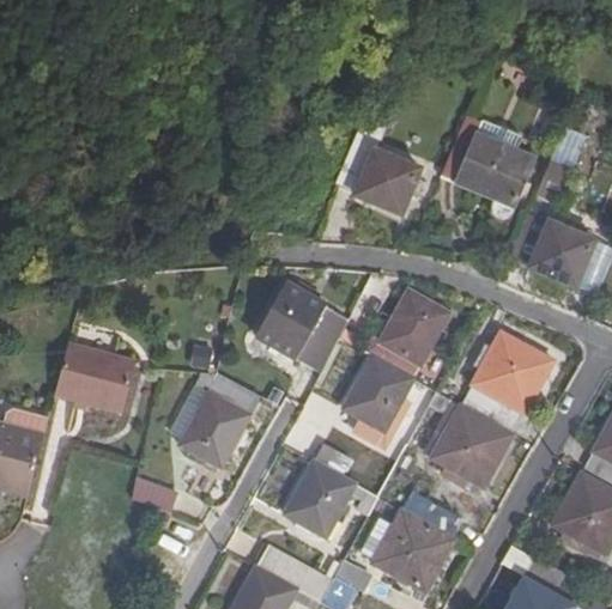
[(465,111),(441,172),(497,198),(495,203),(492,208),(496,213),(498,215),(503,215),(507,213),(510,202),(515,203),(537,156),(515,146),(477,128),(480,119),(465,111)]
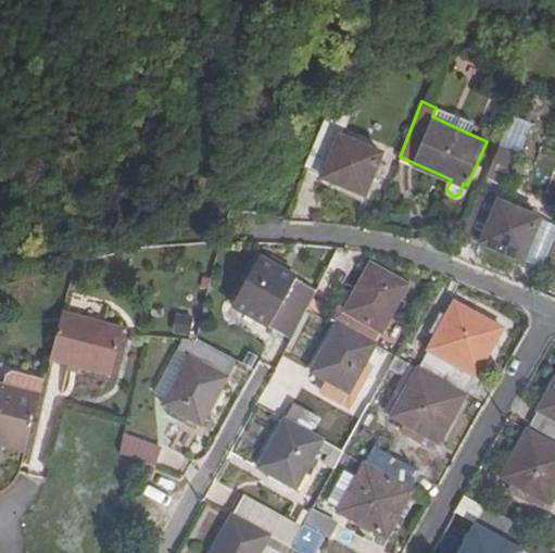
[(329,104),(304,165),(322,173),(319,176),(363,193),(380,152),(340,135),(349,112),(329,104)]
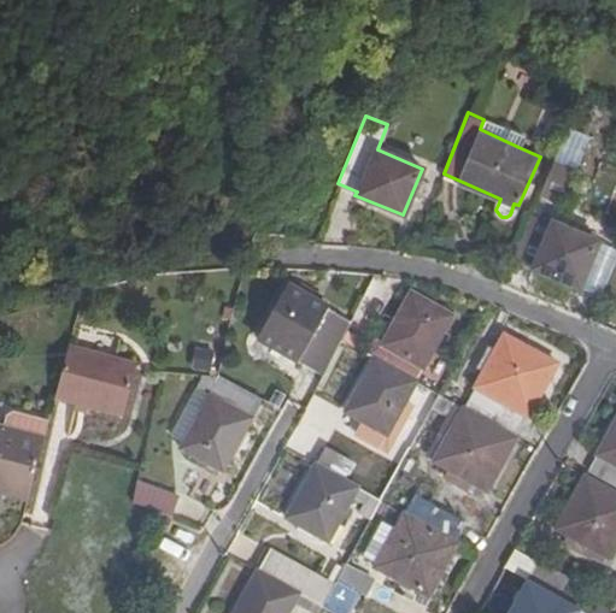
[(523,137),(484,119),(480,129),(518,147),(523,137)]
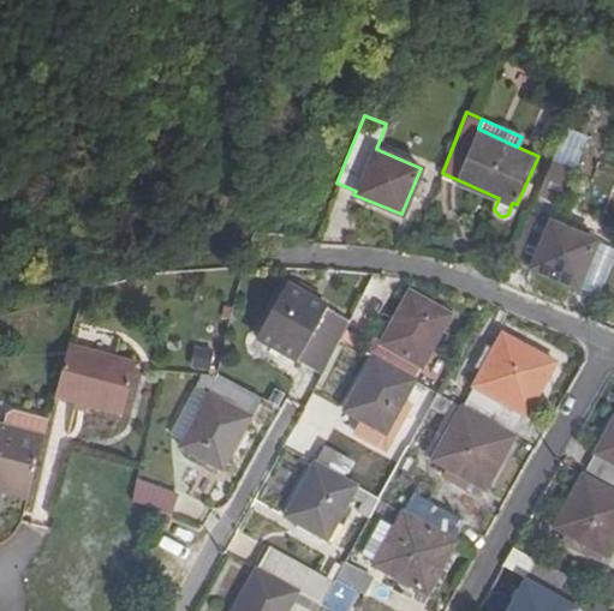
[(537,181),(559,191),(570,165),(549,155),(537,181)]
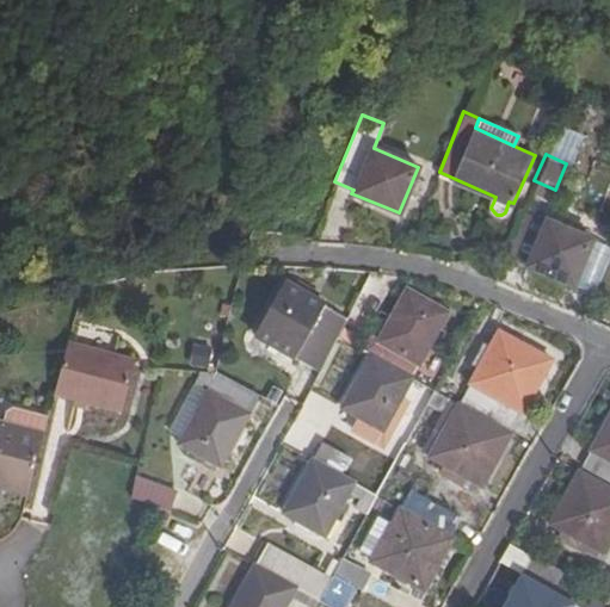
[(524,210),(507,254),(528,262),(546,220),(524,210)]
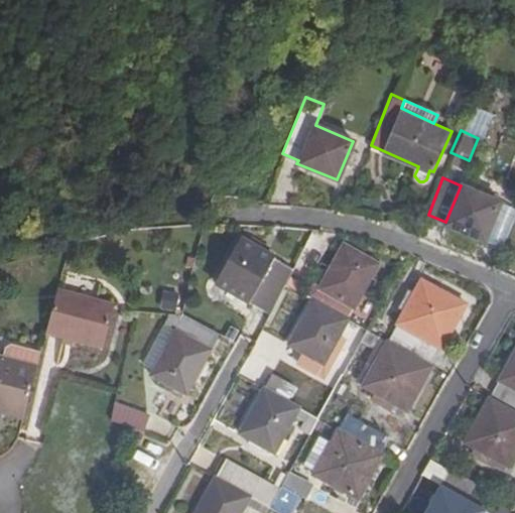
[(461,185),(445,222),(483,239),(500,203),(461,185)]
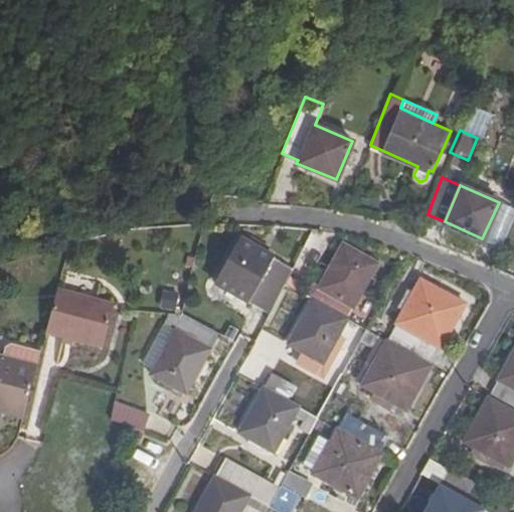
[(288,275),(292,267),(239,237),(215,280),(270,311),(285,282),(288,275)]
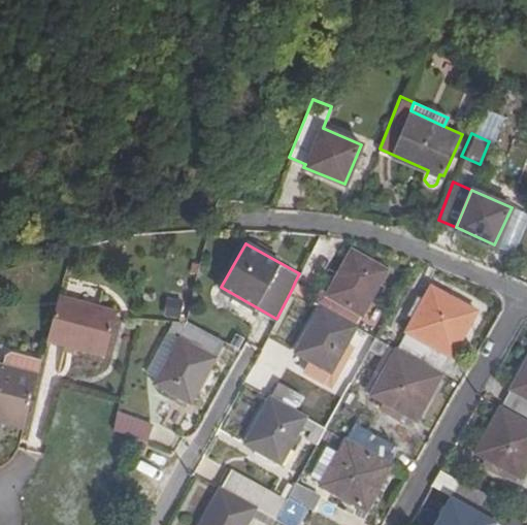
[(320,287),(311,300),(320,305),(355,324),(386,268),(351,250),(327,292),(320,287)]
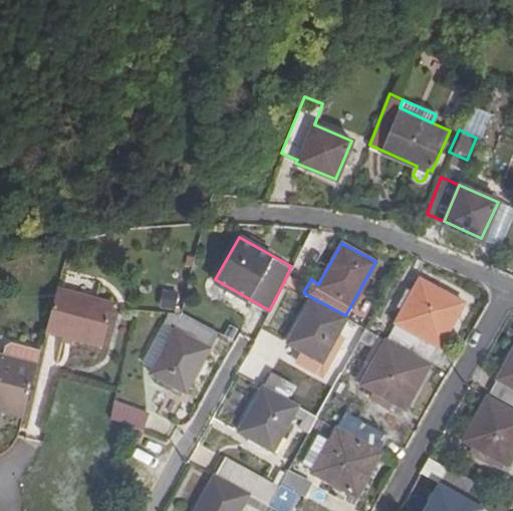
[(300,282),(287,274),(284,281),(297,288),(300,282)]
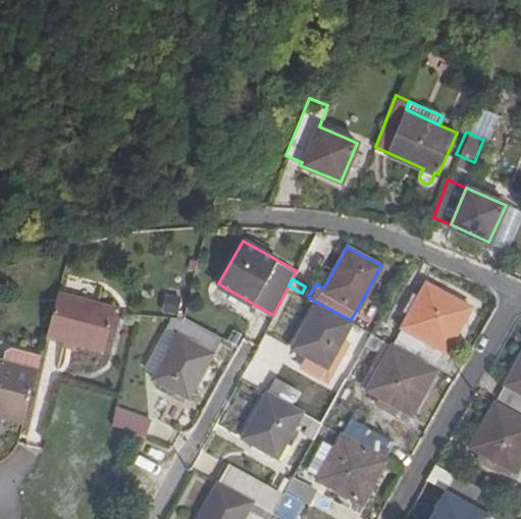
[(402,328),(394,344),(434,367),(443,351),(446,352),(471,306),(425,281),(418,293),(406,315),(400,327),(402,328)]
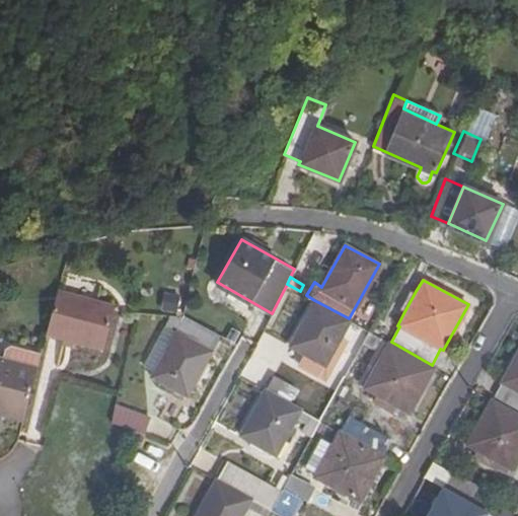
[(403,313),(416,291),(402,284),(390,307),(403,313)]
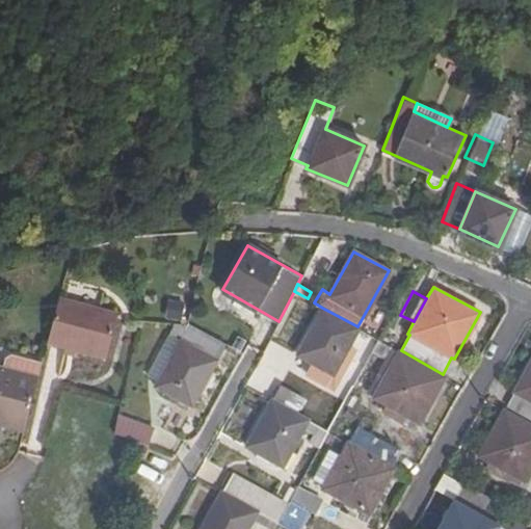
[(164,295),(163,316),(181,316),(181,295),(164,295)]
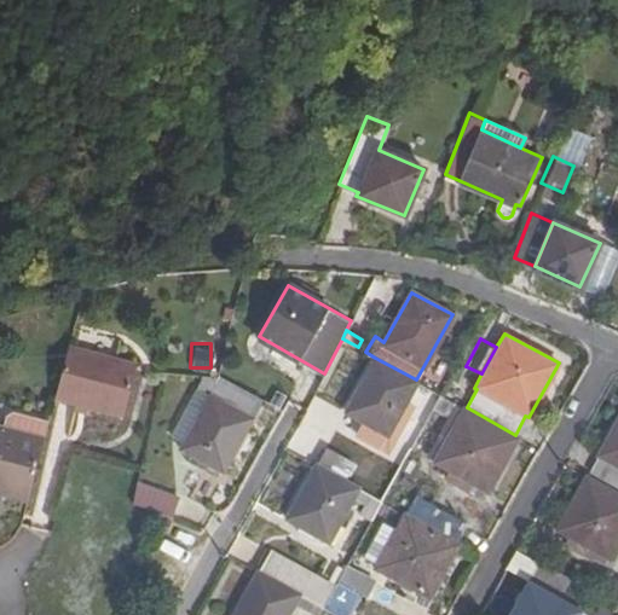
[(137,364),(68,347),(55,398),(123,415),(137,364)]
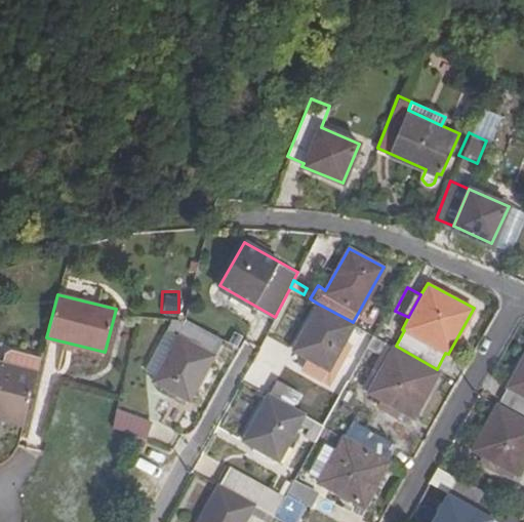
[(327,367),(353,322),(318,304),(294,348),(312,358),(327,367)]
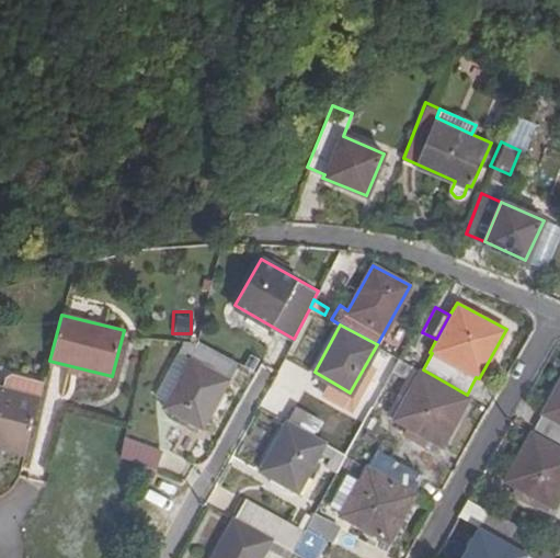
[(179,352),(191,359),(201,342),(196,340),(185,339),(179,352)]
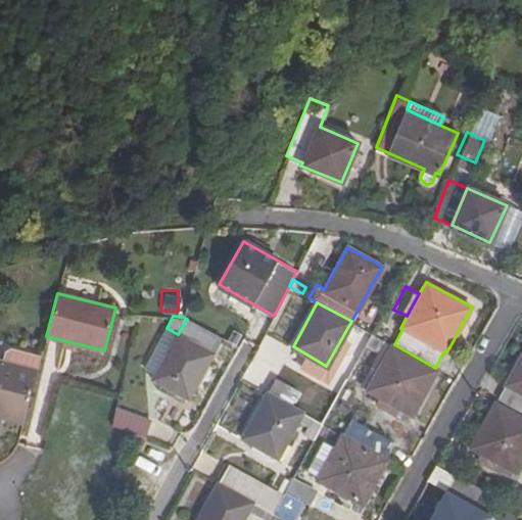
[(222,337),(187,319),(178,334),(154,374),(153,376),(188,396),(222,337)]
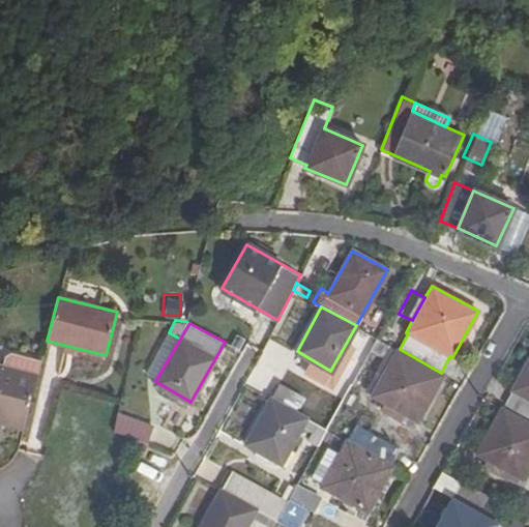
[(146,373),(156,379),(180,339),(169,332),(146,373)]
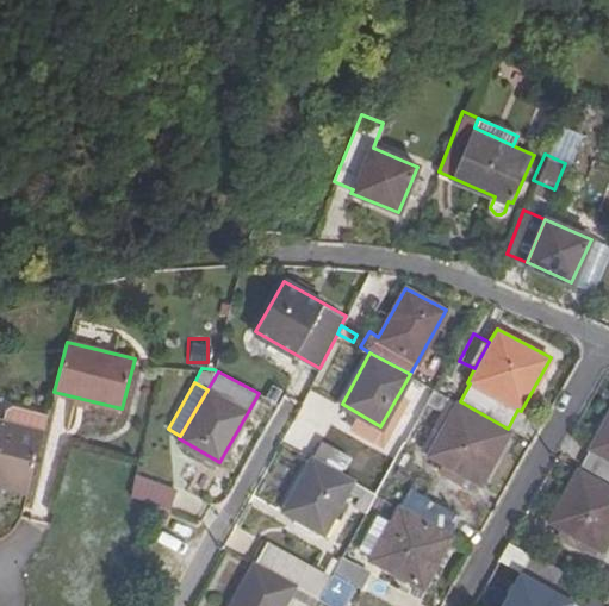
[(271,387),(267,394),(278,400),(281,392),(271,387)]
